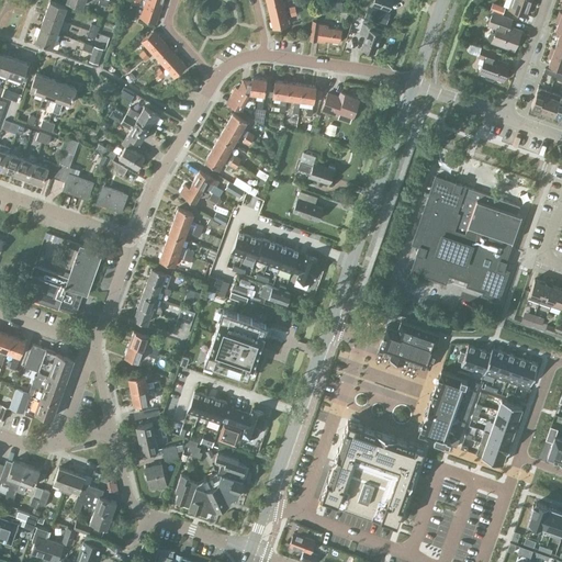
[(141,17),(157,22),(161,8),(145,2),(137,0),(134,0),(134,3),(139,6),(144,7),(141,17)]
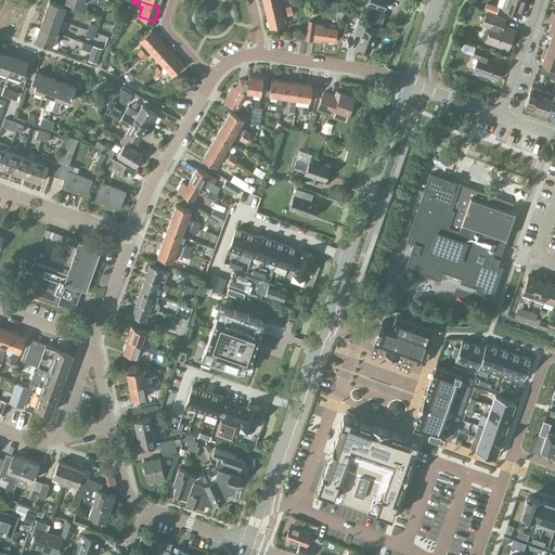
[(326,0),(325,4),(336,9),(339,1),(336,0),(326,0)]
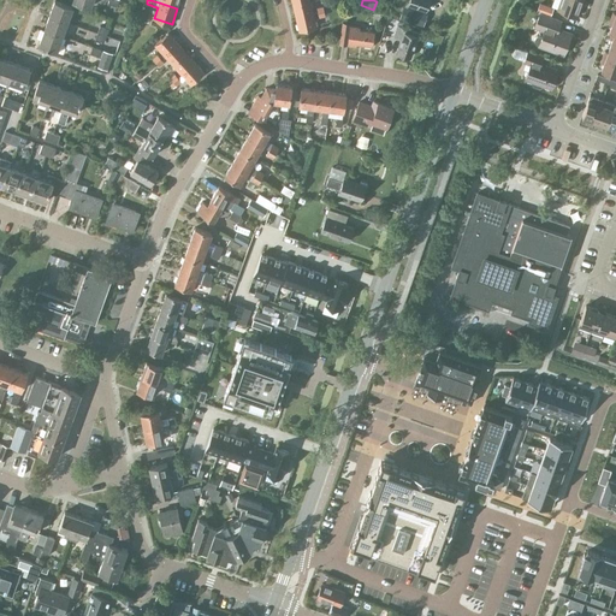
[(409,0),(408,4),(426,10),(430,0),(409,0)]
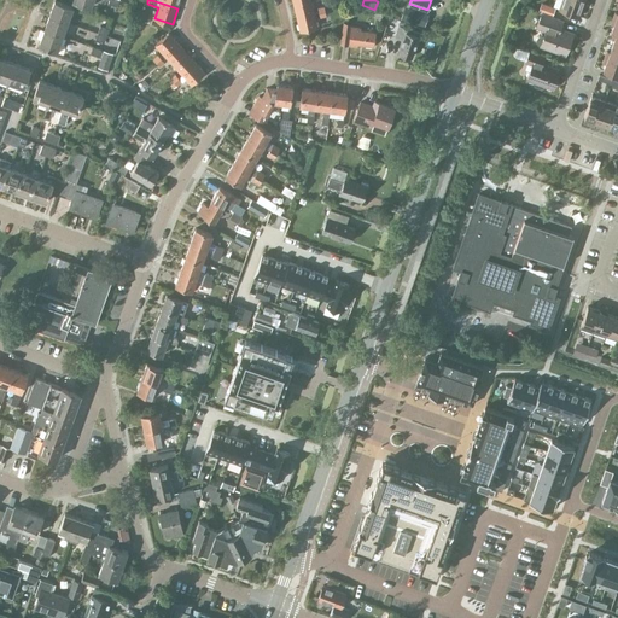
[(563,0),(560,10),(579,17),(586,0),(563,0)]
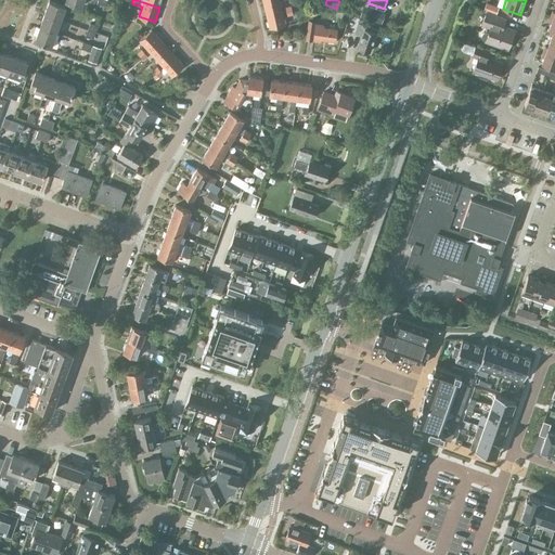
[(46,14),(62,21),(66,7),(50,1),(46,14)]
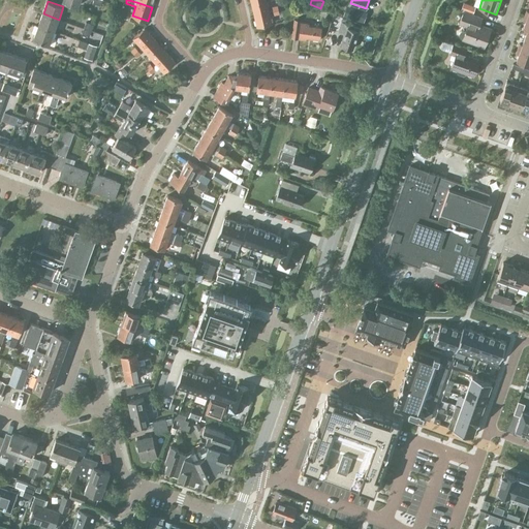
[(270,12),(267,1),(252,4),(255,16),(270,12)]
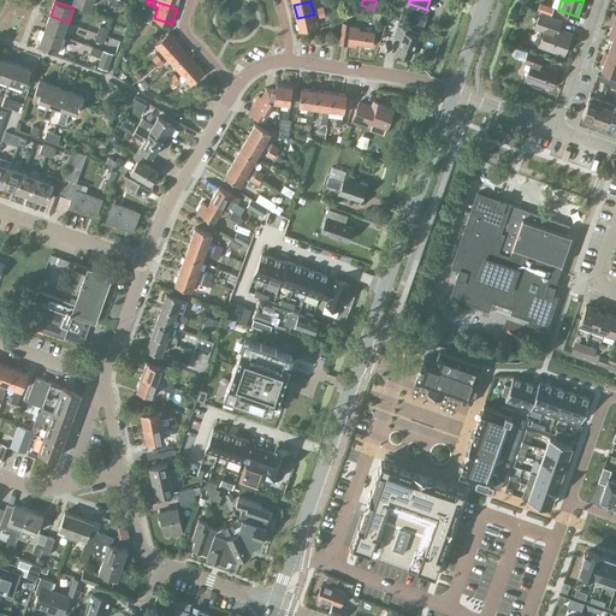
[(551,16),(554,9),(540,4),(538,11),(551,16)]
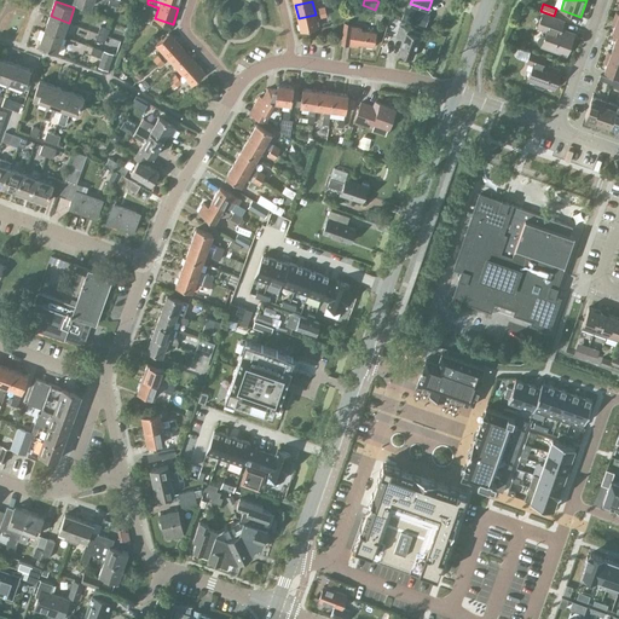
[(548,30),(542,46),(567,55),(574,34),(562,29),(565,22),(543,13),(538,27),(548,30)]
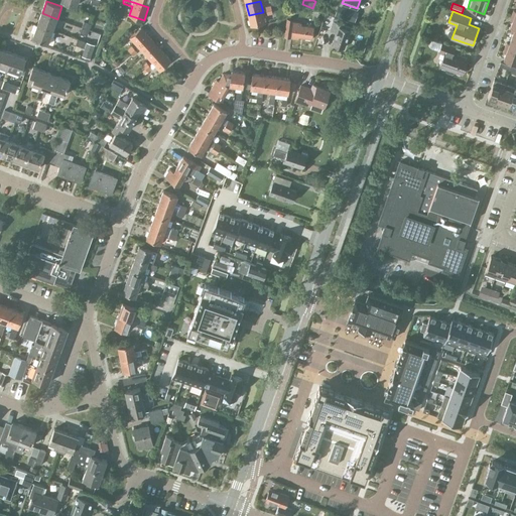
[(249,15),(251,26),(265,22),(263,12),(249,15)]
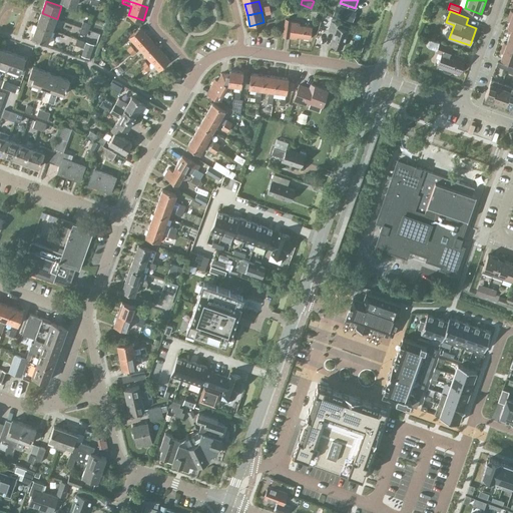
[(37,25),(52,31),(57,19),(42,13),(37,25)]
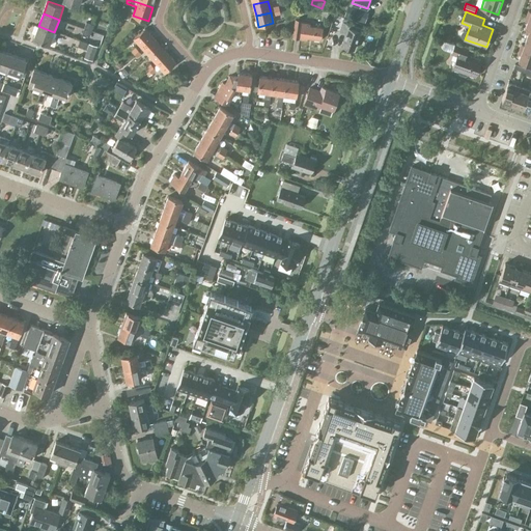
[(342,46),(354,49),(362,28),(347,23),(348,20),(344,19),(340,32),(346,34),(342,46)]
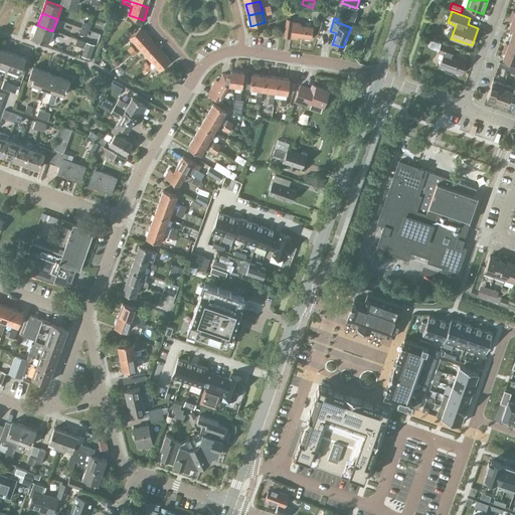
[(294,21),(294,20),(288,19),(285,37),(298,39),(299,36),(312,38),(314,26),(301,24),(302,22),(294,21)]
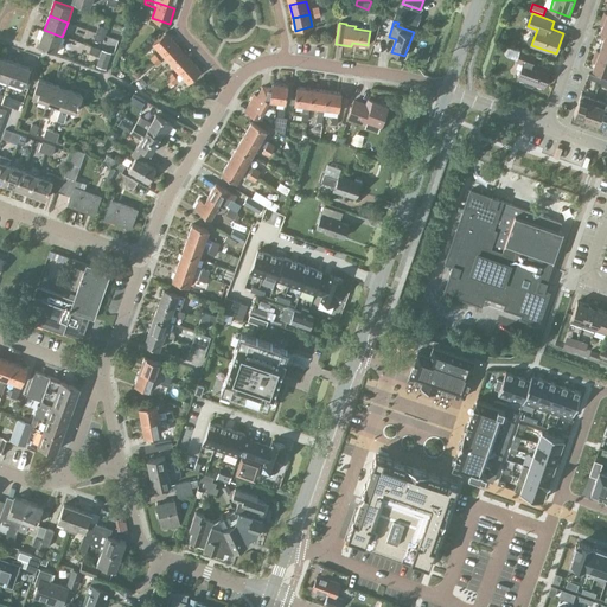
[(100,26),(97,33),(106,36),(108,29),(100,26)]
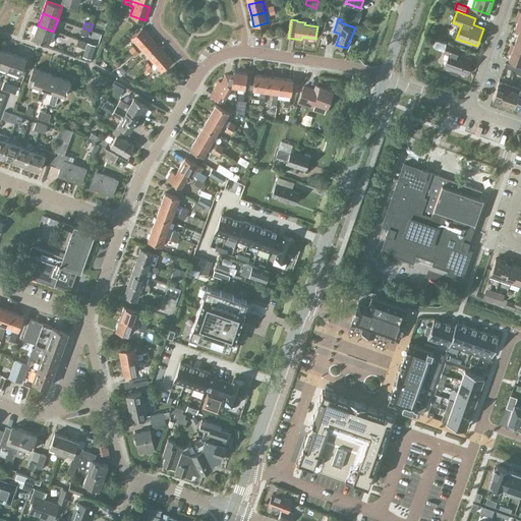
[(51,38),(53,32),(38,25),(34,39),(54,46),(56,39),(51,38)]
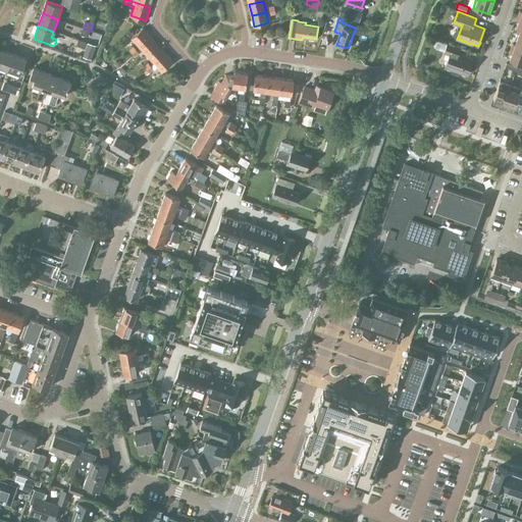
[(133,38),(140,46),(151,37),(143,29),(133,38)]
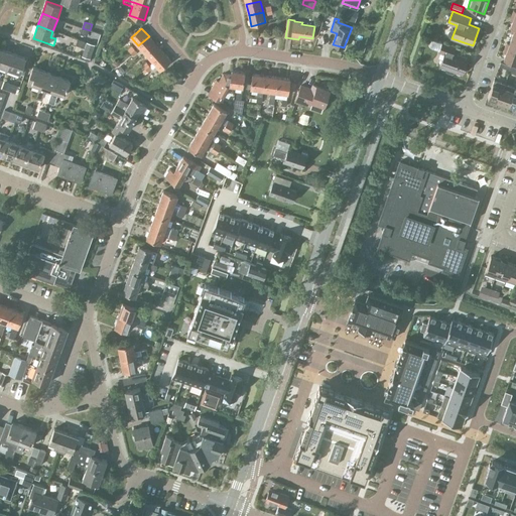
[(138,45),(146,54),(156,44),(149,36),(138,45)]
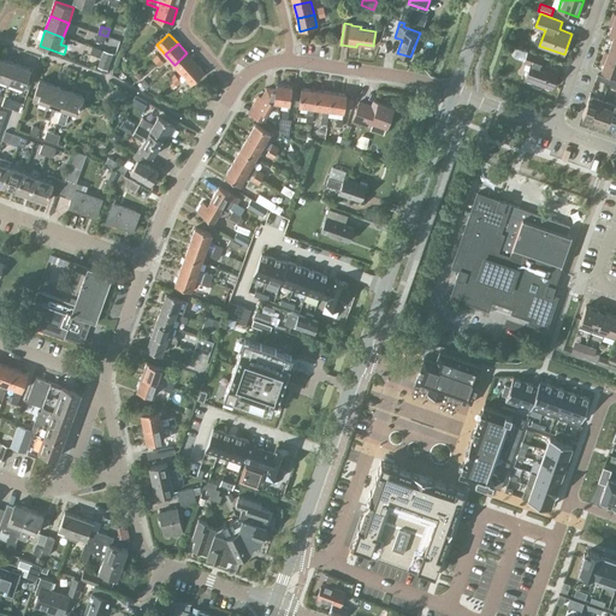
[(604,57),(615,60),(615,47),(611,46),(609,52),(605,51),(604,57)]
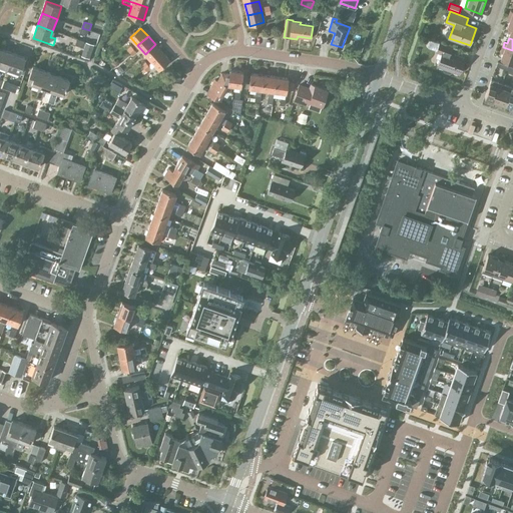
[(76,45),(83,47),(83,46),(85,41),(78,39),(76,45)]
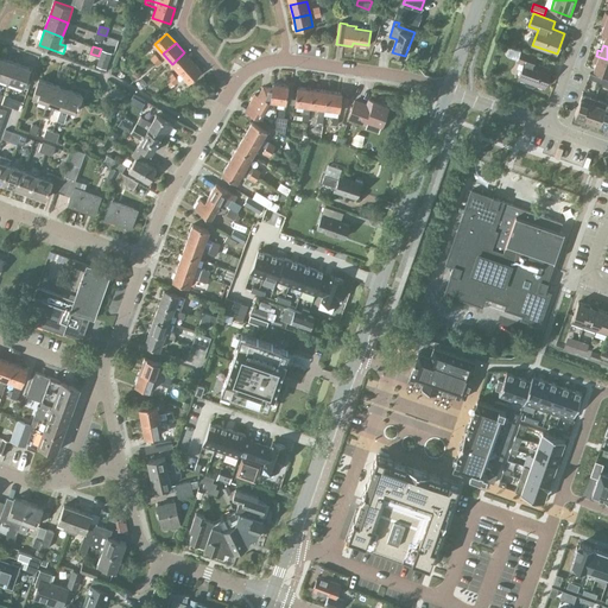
[(511,46),(510,51),(520,55),(518,59),(517,62),(524,64),(519,78),(527,81),(527,84),(533,87),(536,84),(545,88),(552,69),(534,63),(537,56),(521,50),(517,48),(511,46)]
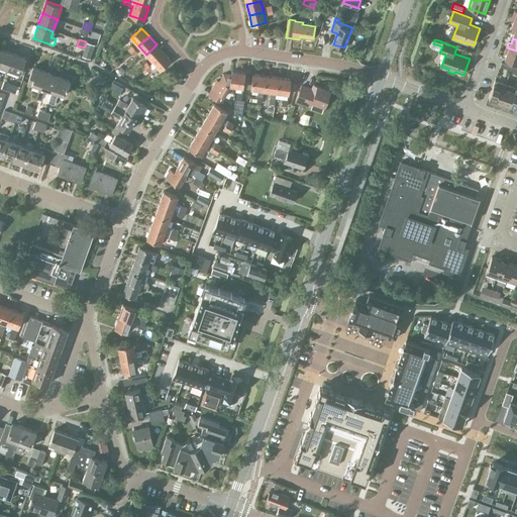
[(86,57),(91,59),(95,45),(90,43),(86,41),(84,46),(89,48),(86,57)]
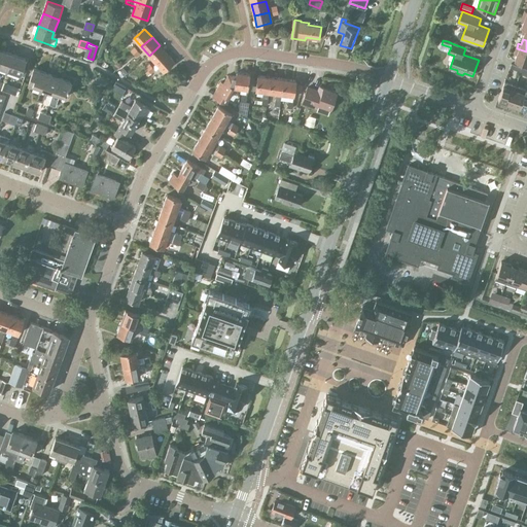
[(149,56),(156,64),(167,54),(160,45),(149,56)]
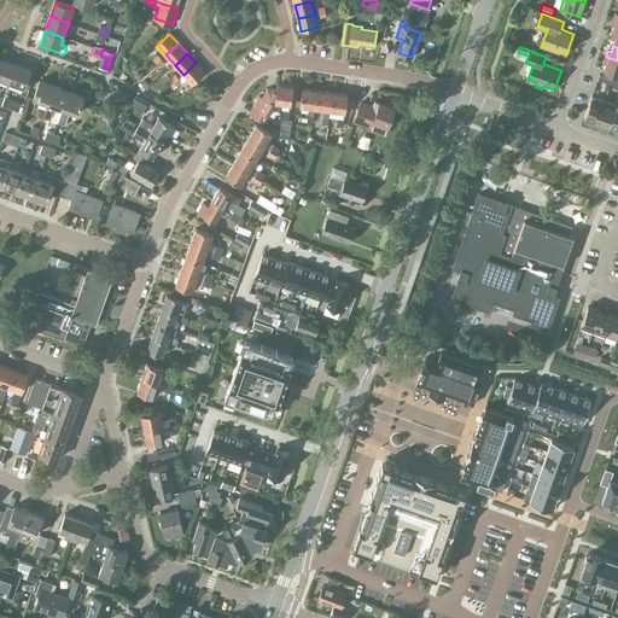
[(606,64),(604,70),(617,75),(617,60),(606,57),(604,63),(606,64)]
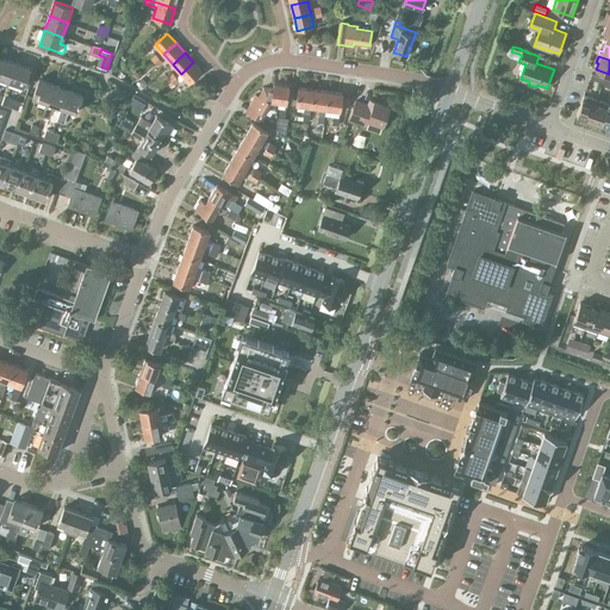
[(1,58),(0,63),(0,78),(10,81),(17,63),(1,58)]
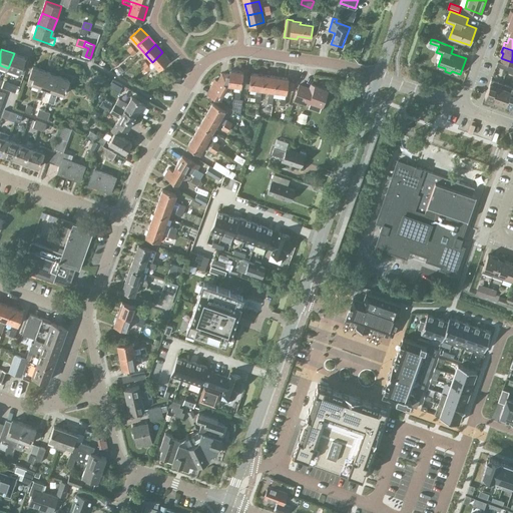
[(162,52),(152,62),(159,70),(170,60),(162,52)]
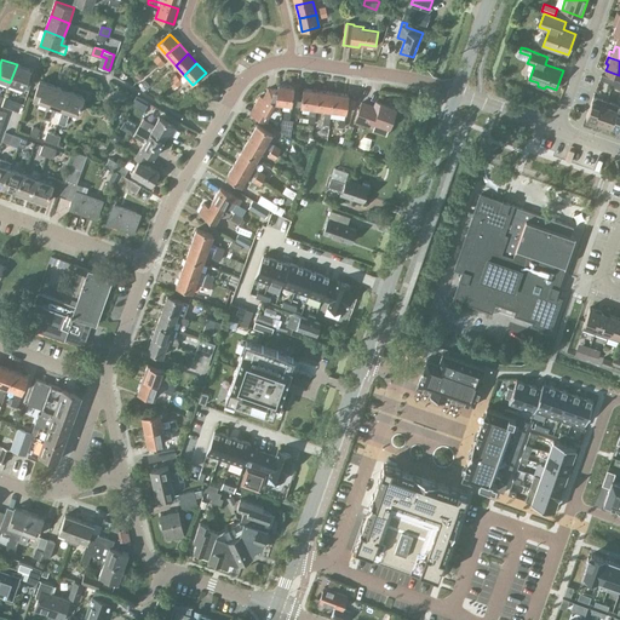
[(10,82),(26,87),(32,70),(17,64),(10,82)]
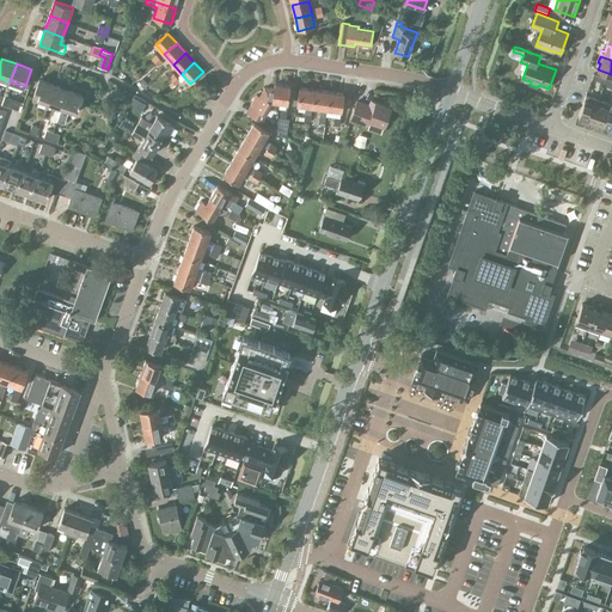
[(34,97),(48,103),(54,85),(40,80),(34,97)]
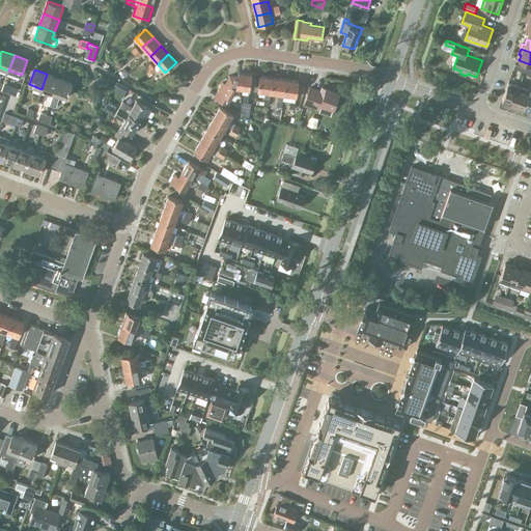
[(236,88),(238,88),(250,90),(252,75),(239,73),(239,77),(236,88)]
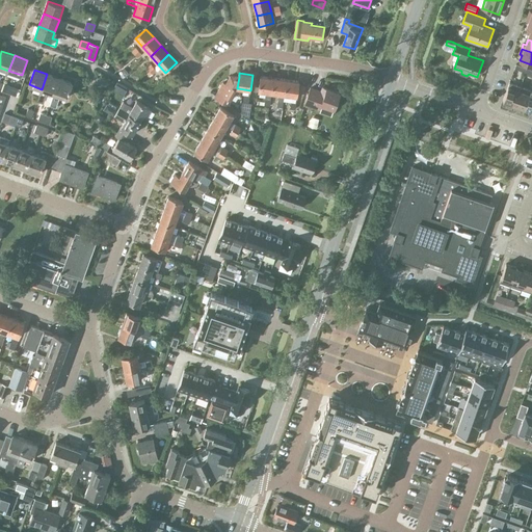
[(37,101),(44,103),(48,91),(54,94),(59,78),(47,74),(42,89),(37,101)]
